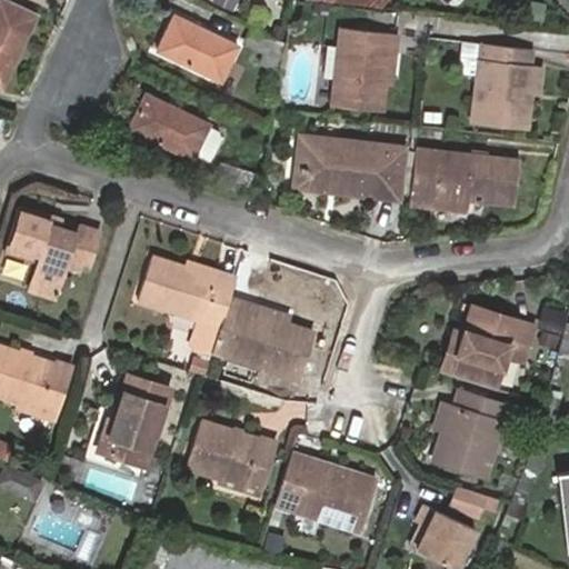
[(37,13),(9,0),(0,0),(0,88),(1,89),(37,13)]
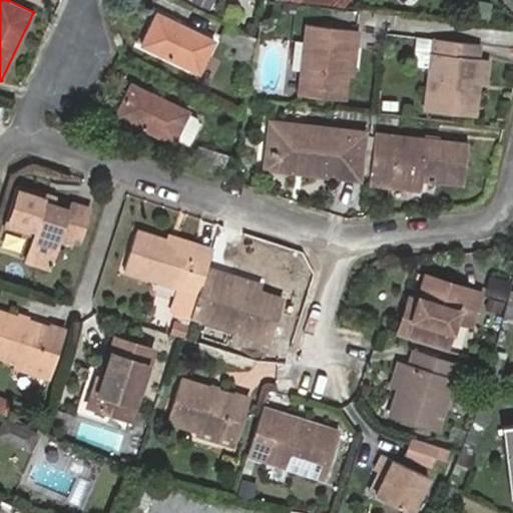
[(190,0),(190,1),(206,8),(210,0),(190,0)]
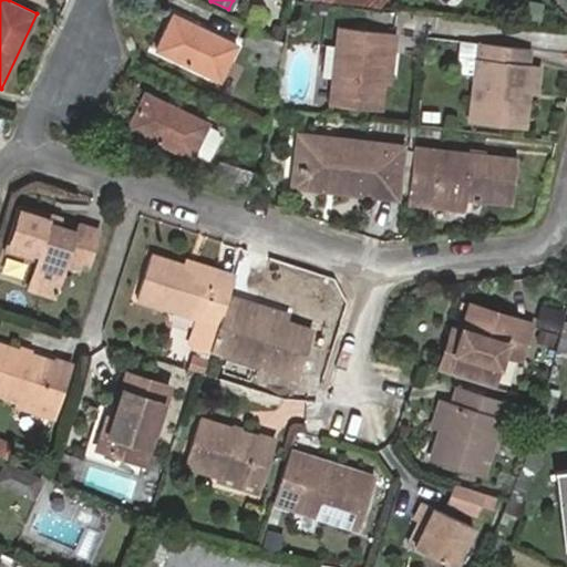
[(237,47),(172,17),(156,48),(224,79),(237,47)]
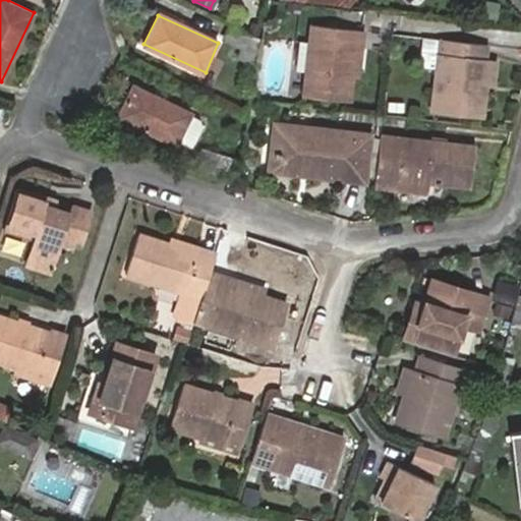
[(262,24),(252,21),(249,33),(258,36),(262,24)]
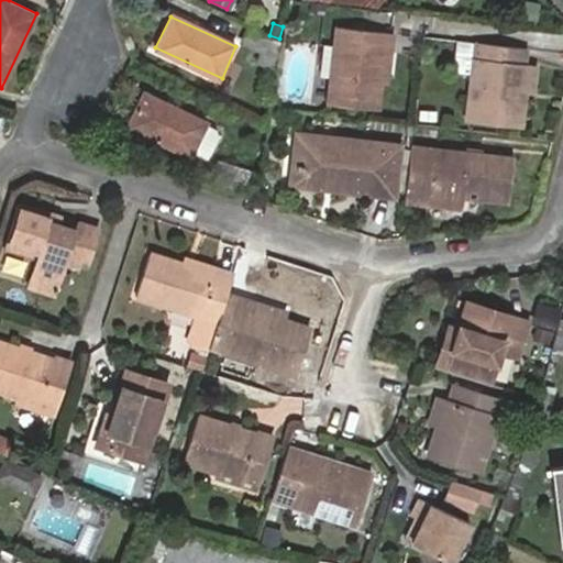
[(385,50),(392,50),(393,32),(339,26),(329,102),(377,109),(382,77),(385,50)]
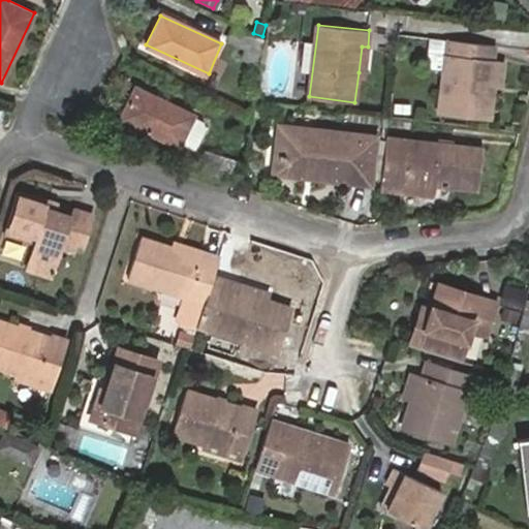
[(262,40),(234,28),(228,40),(256,55),(262,40)]
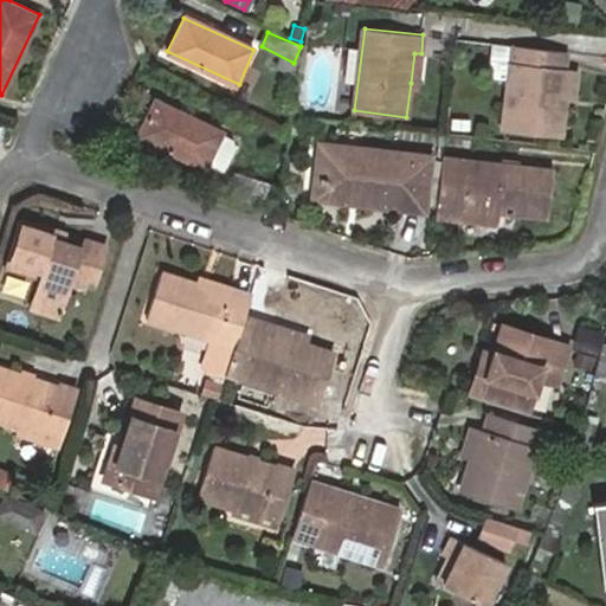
[(572,51),(510,44),(500,128),(547,133),(553,94),(566,96),(572,96),(575,65),(569,65),(572,51)]
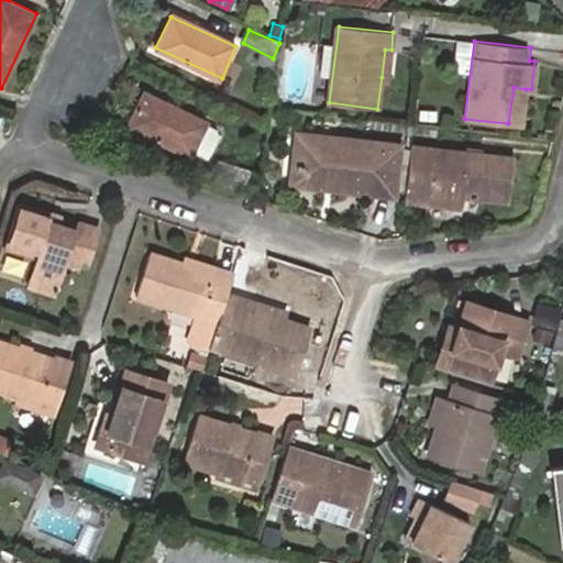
[(320,42),(317,73),(329,74),(331,43),(320,42)]
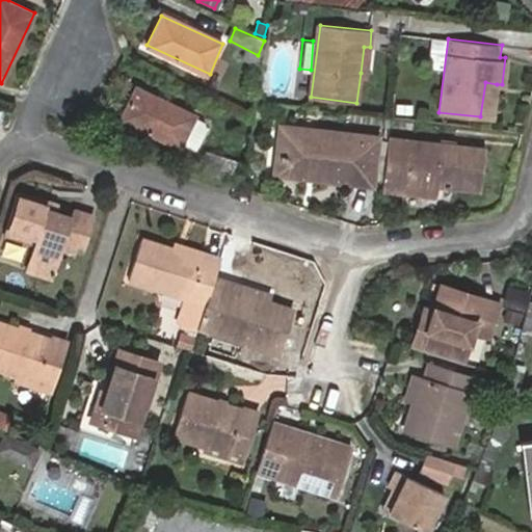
[(367,74),(370,47),(364,47),(361,73),(367,74)]
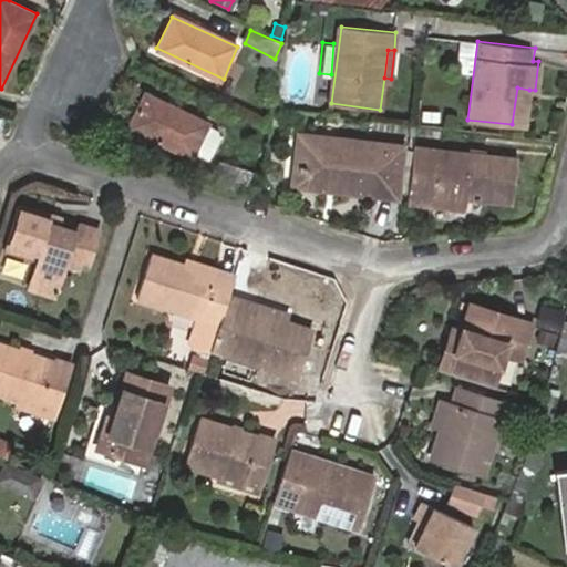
[(545,62),(538,61),(535,90),(542,91),(545,62)]
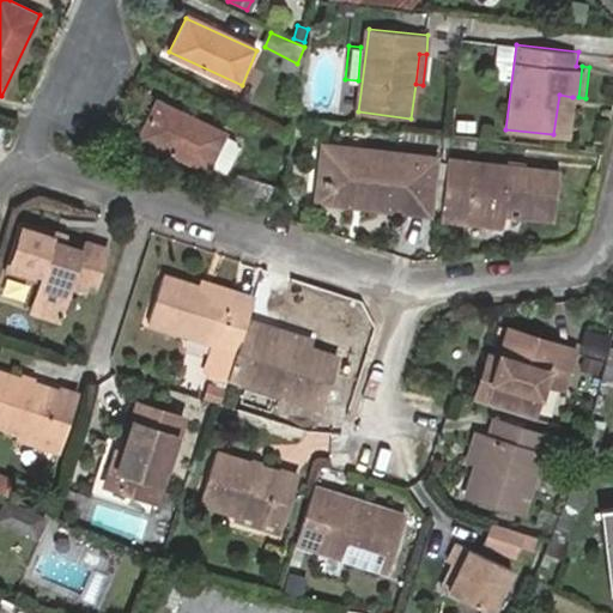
[(559,95),(553,134),(568,137),(572,97),(559,95)]
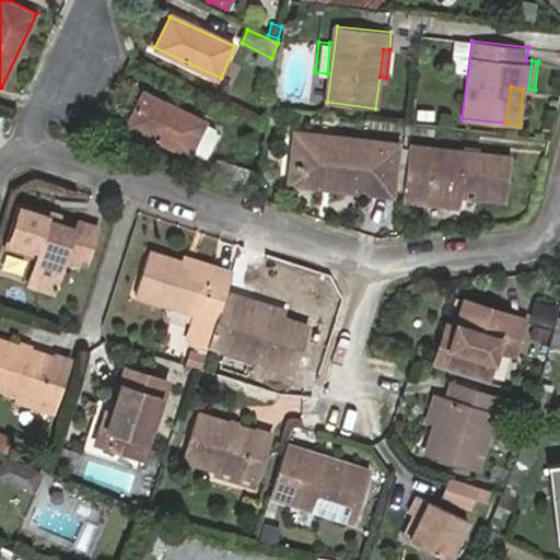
[(207,123),(141,94),(128,124),(193,155),(194,151),(203,131),(206,124),(207,123)]
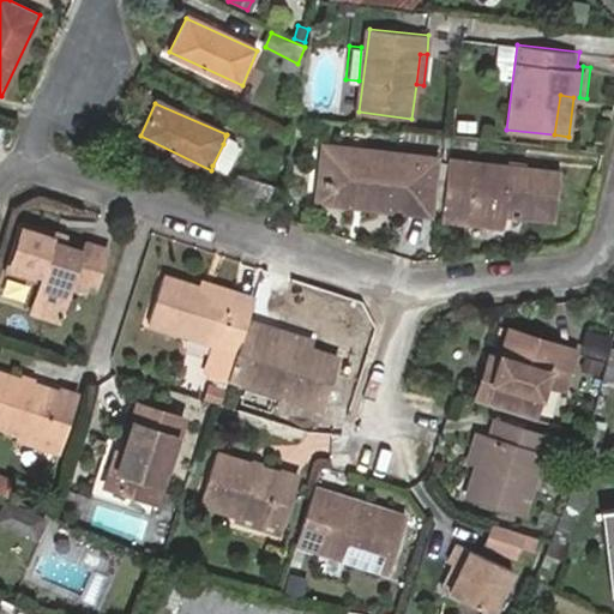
[(459,120),(458,131),(476,132),(477,121),(459,120)]
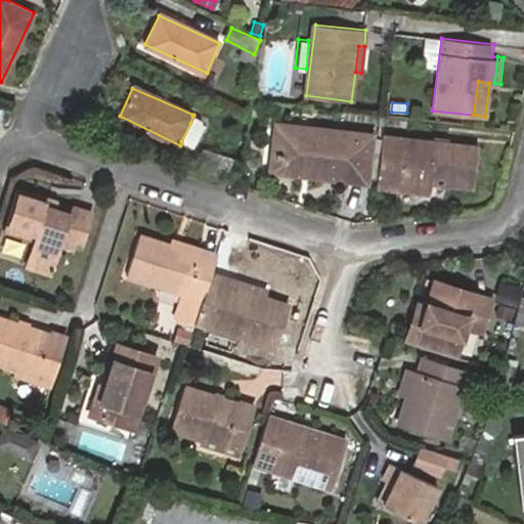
[(203,120),(192,116),(190,123),(181,141),(195,148),(205,127),(203,120)]
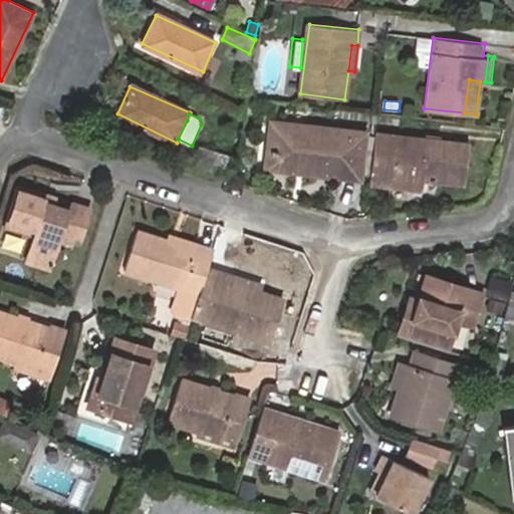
[(401,118),(378,115),(377,127),(400,130),(401,118)]
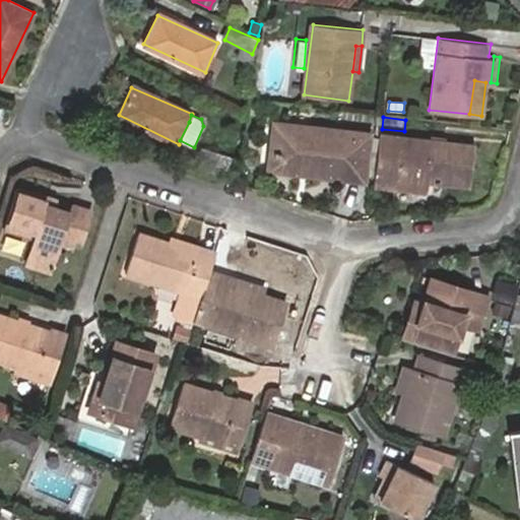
[(308,167),(308,173),(363,180),(368,134),(278,123),(272,163),(308,167)]
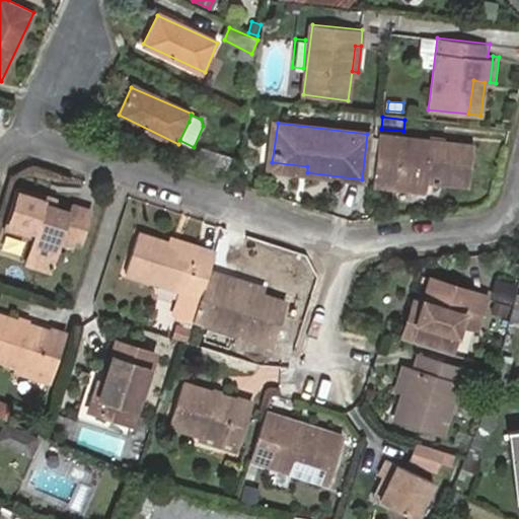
[(456,175),(473,178),(477,149),(380,136),(375,184),(427,193),(429,182),(454,187),(456,175)]
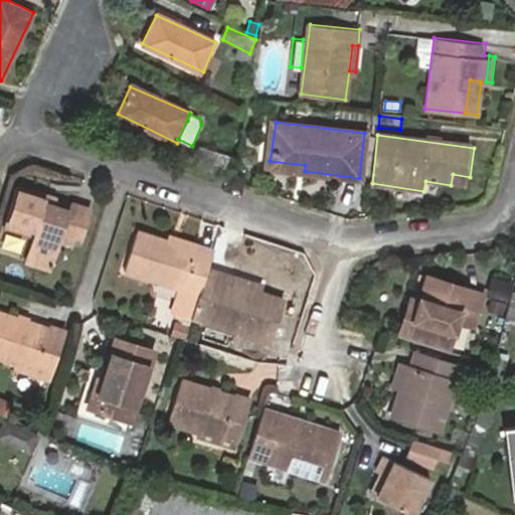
[(232,158),(200,148),(195,162),(227,172),(232,158)]
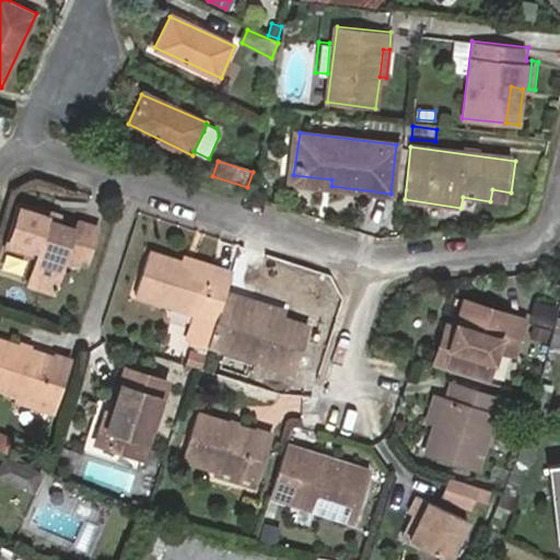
[(292,181),(331,186),(331,179),(293,175),(292,181)]
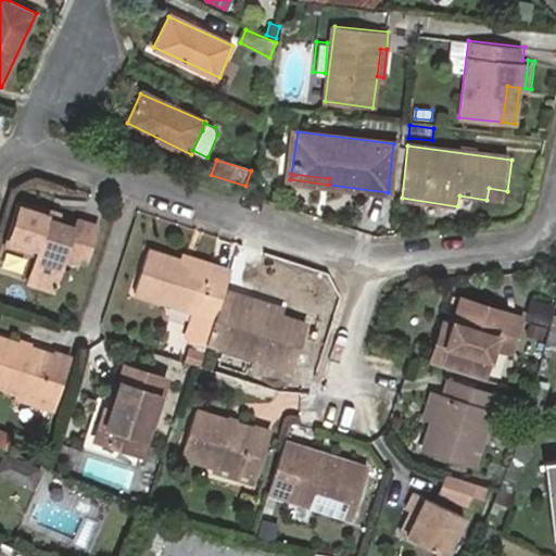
[(503,214),(507,191),(489,188),(487,200),(459,196),(457,206),(503,214)]
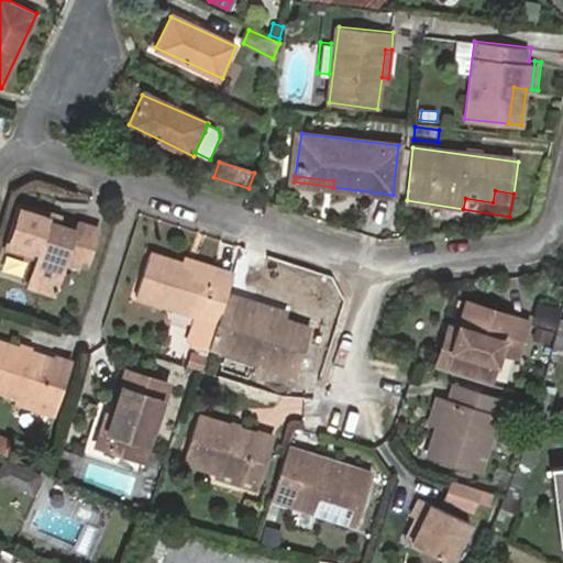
[(46,221),(50,212),(20,201),(6,241),(35,251),(25,279),(52,289),(64,256),(87,265),(98,231),(78,224),(76,232),(56,224),(46,221)]
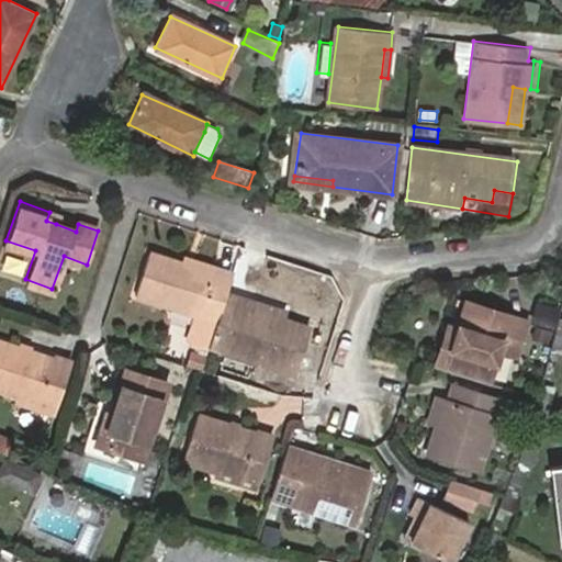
[(59,215),(49,212),(46,221),(56,224),(59,215)]
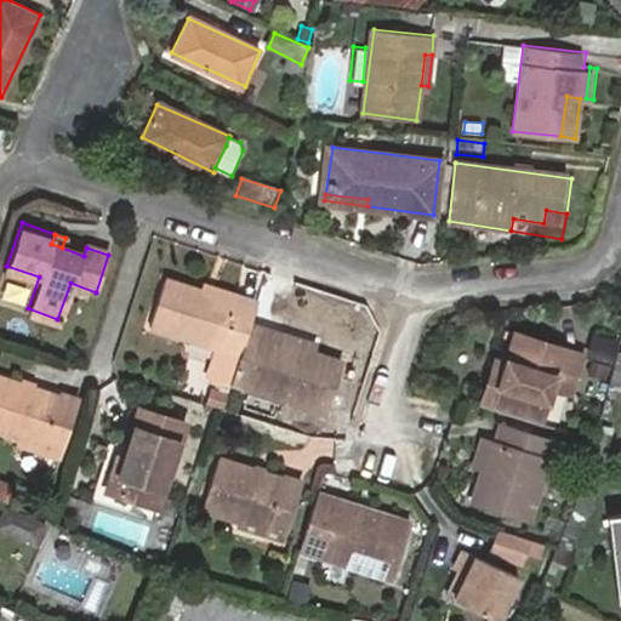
[(231,387),(255,312),(166,284),(151,331),(215,353),(206,380),(212,381),(231,387)]
